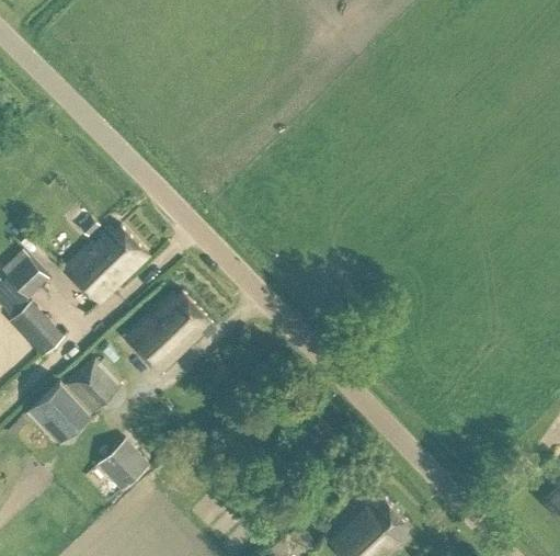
[(89,219),(77,230),(87,239),(98,228),(89,219)]
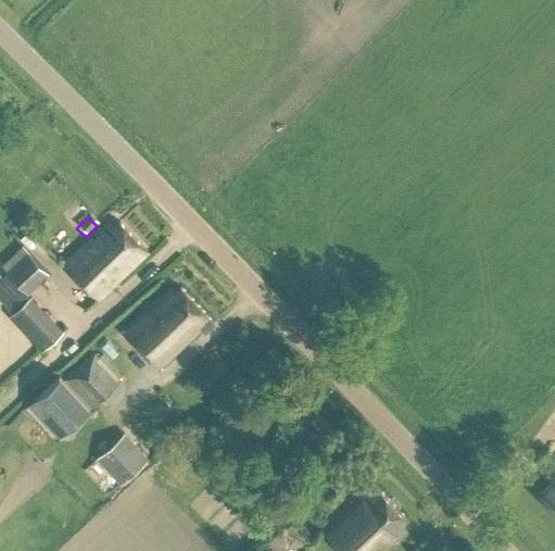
[(147,254),(120,225),(113,230),(108,226),(64,266),(97,301),(147,254)]
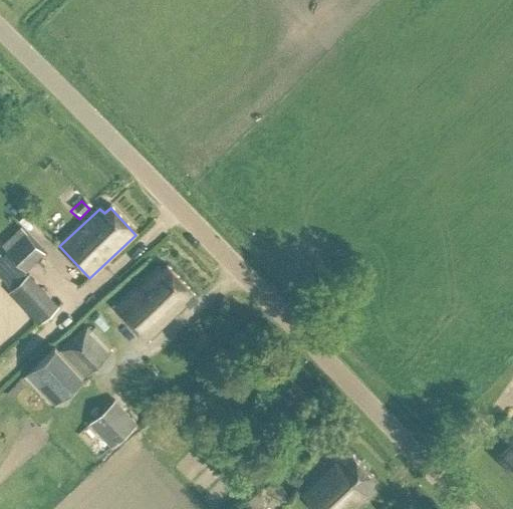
[(25,235),(6,253),(26,274),(45,255),(25,235)]
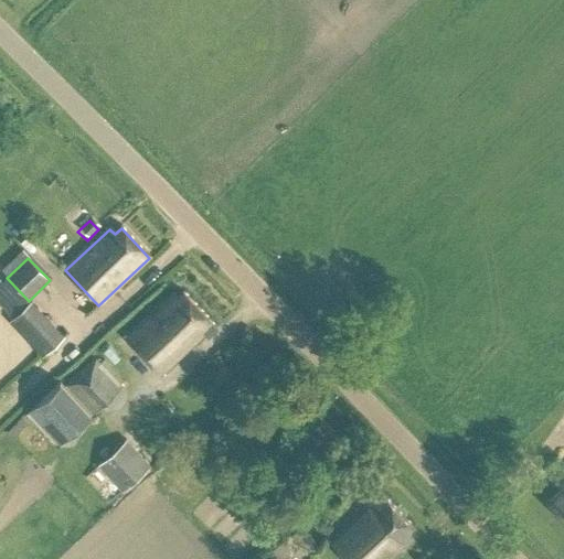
[(215,332),(181,296),(174,302),(170,299),(127,340),(162,376),(204,336),(206,340),(215,332)]
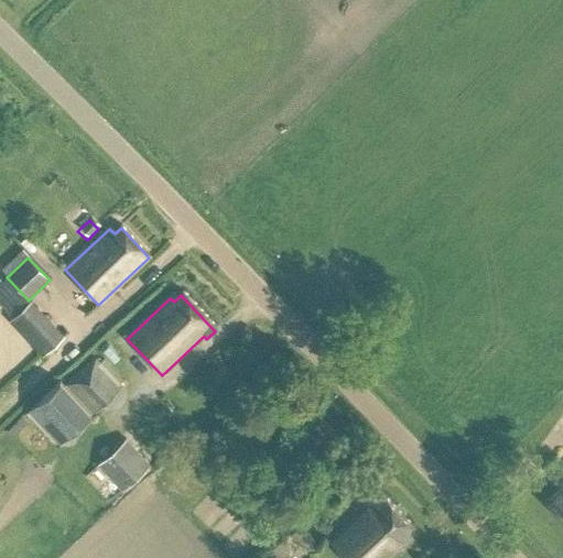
[(31,303),(13,319),(46,354),(64,338),(31,303)]
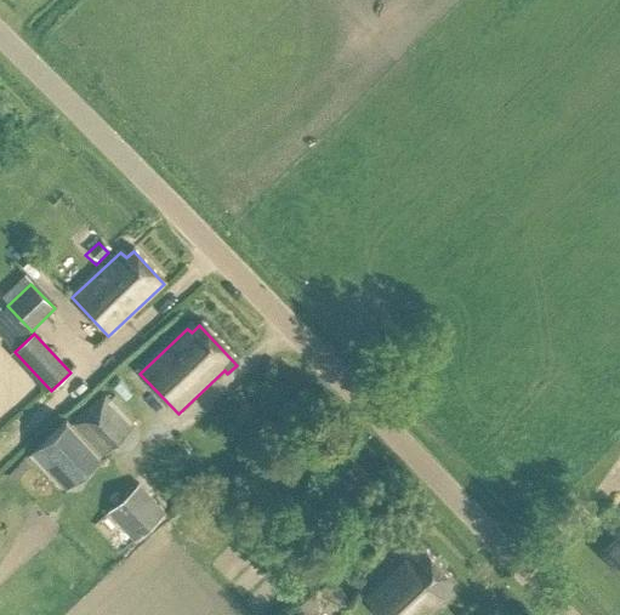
[(78,423),(70,430),(97,459),(98,459),(100,461),(107,455),(132,431),(102,398),(78,423)]
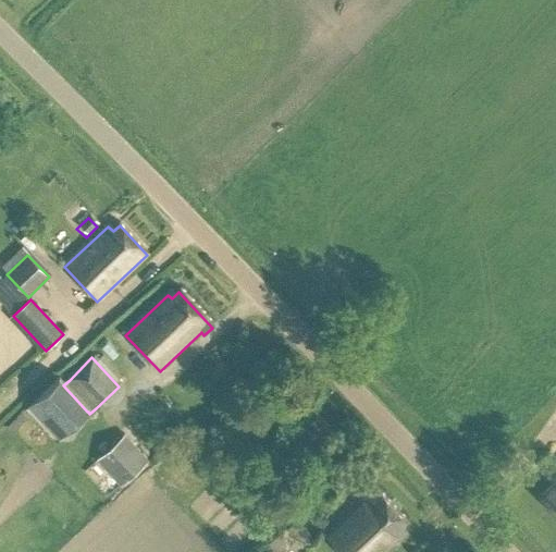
[(57,383),(25,413),(54,443),(85,414),(87,412),(63,385),(59,381),(57,383)]
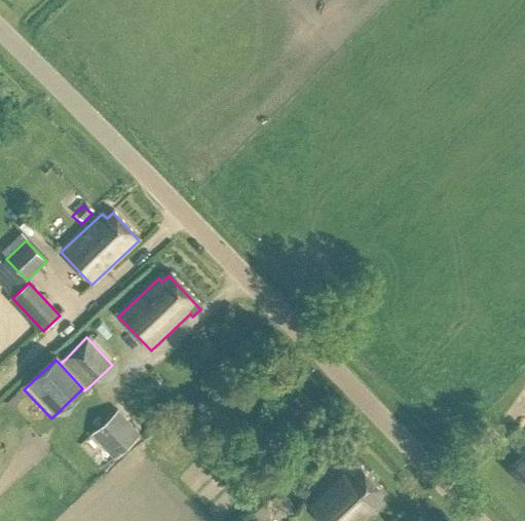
[(113,460),(138,437),(117,413),(90,438),(113,460)]
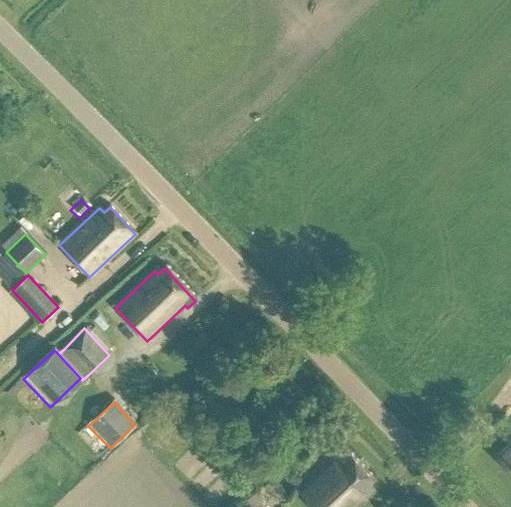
[(510,433),(504,440),(509,444),(495,458),(510,474),(510,433)]
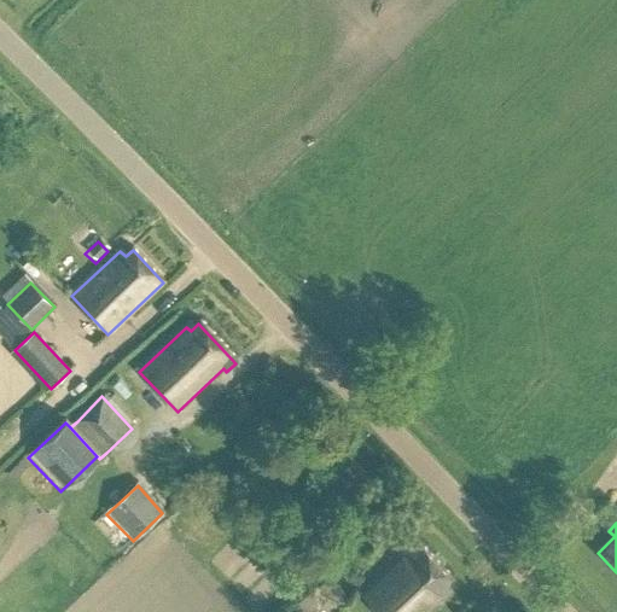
[(452,582),(417,543),(360,596),(374,611),(435,611),(436,610),(434,606),(437,602),(440,606),(452,594),(446,587),(452,582)]
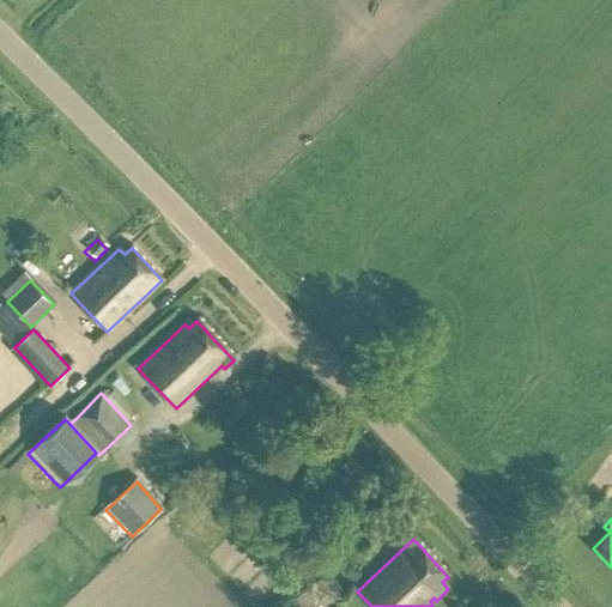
[(315,606),(319,604),(308,590),(295,600),(300,606),(315,606)]
